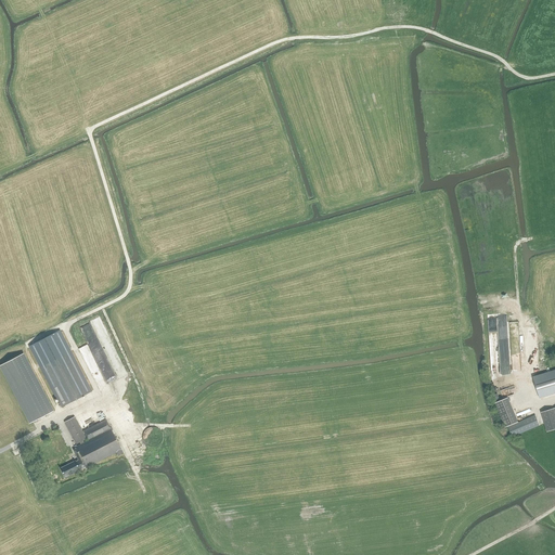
[(519,321),(511,322),(511,336),(519,336),(519,321)]
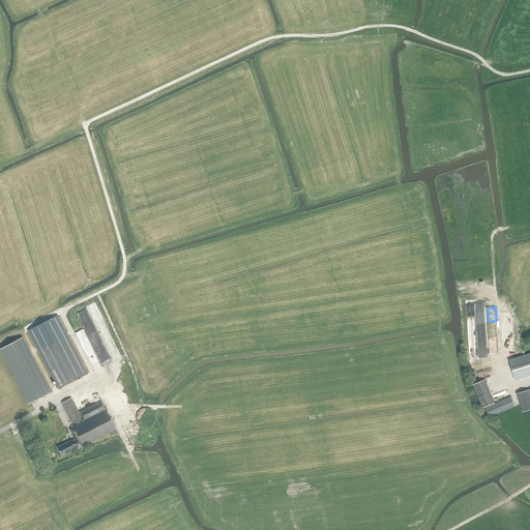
[(84,310),(79,313),(84,324),(92,321),(91,320),(89,321),(84,310)]
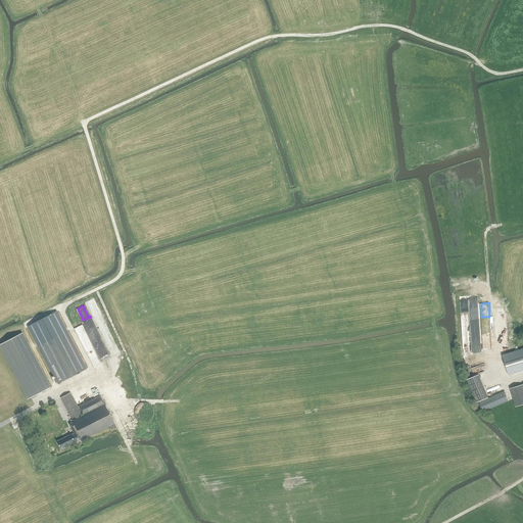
[(56,312),(28,326),(57,384),(86,369),(56,312)]
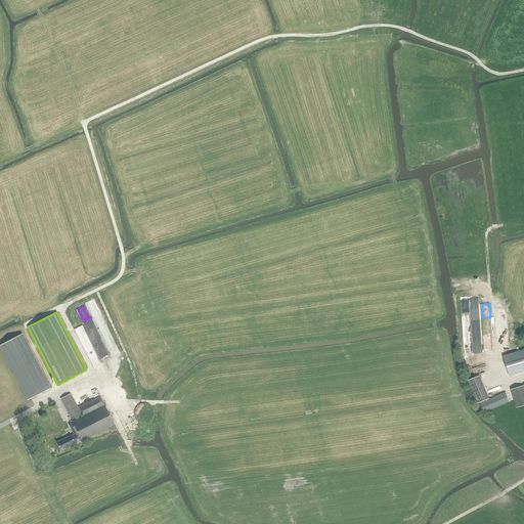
[(470,331),(469,316),(461,317),(463,332),(464,332),(465,336),(468,335),(468,331),(470,331)]
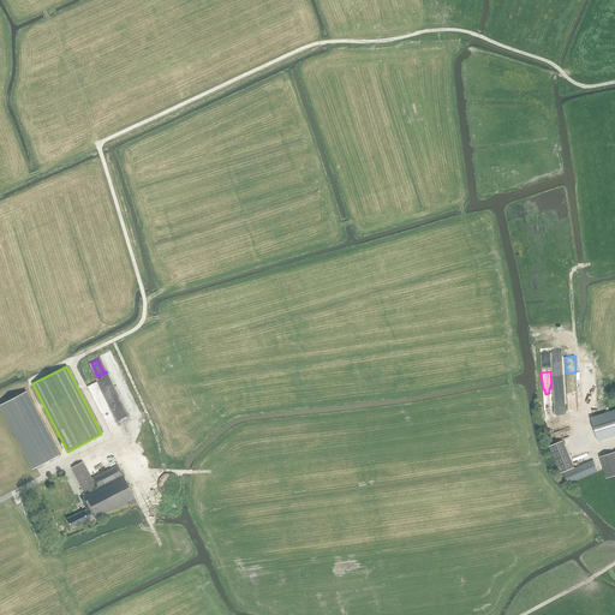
[(88,386),(99,407),(113,400),(112,398),(108,399),(106,394),(105,395),(99,381),(88,386)]
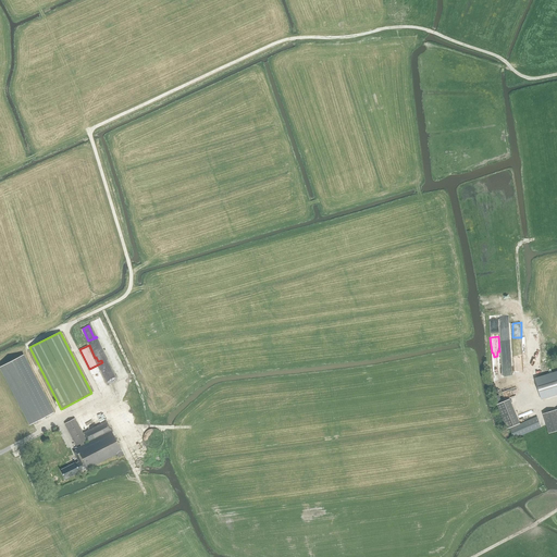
[(23,355),(0,367),(0,369),(29,425),(53,412),(23,355)]
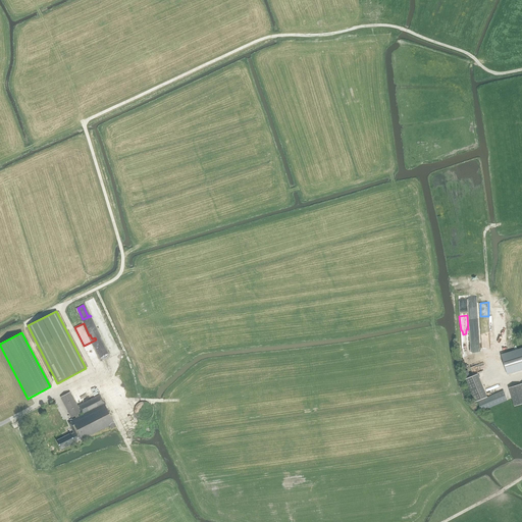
[(521,348),(502,355),(508,374),(521,369),(521,348)]
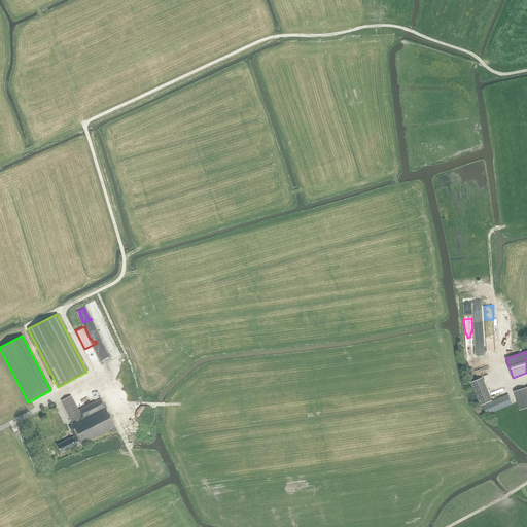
[(507,381),(497,384),(498,388),(500,388),(502,393),(503,392),(502,391),(505,390),(504,387),(508,386),(507,381)]
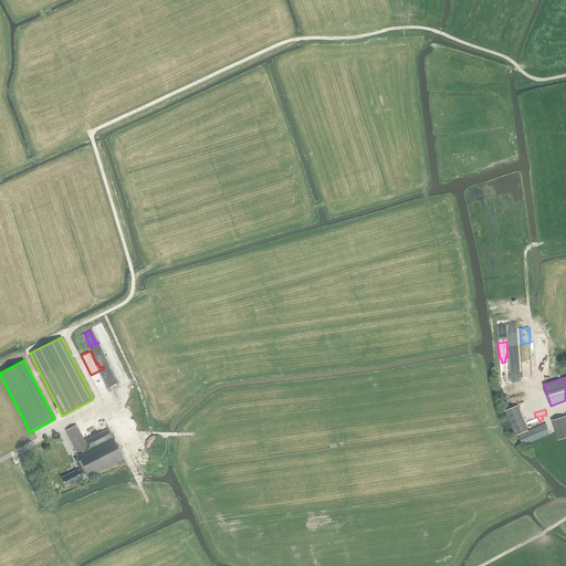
[(557,440),(565,437),(565,416),(563,417),(552,420),(557,440)]
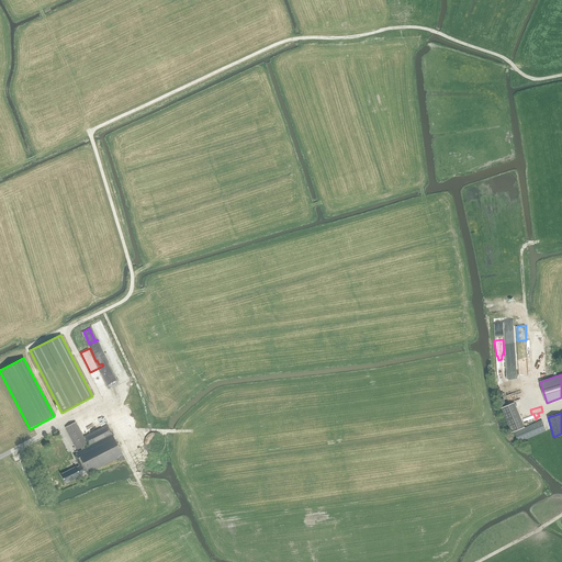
[(519,415),(506,420),(512,433),(525,427),(519,415)]
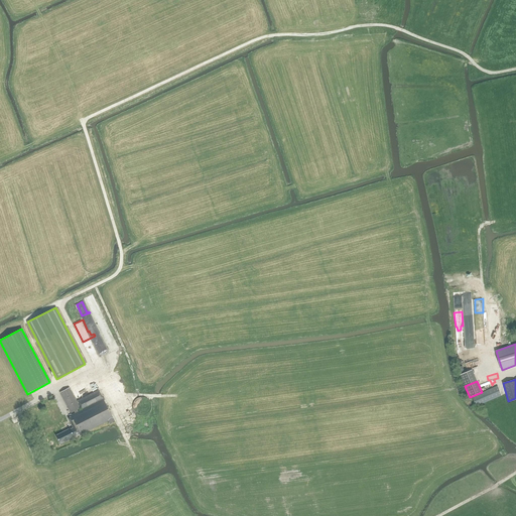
[(498,386),(472,397),(476,407),(502,396),(498,386)]
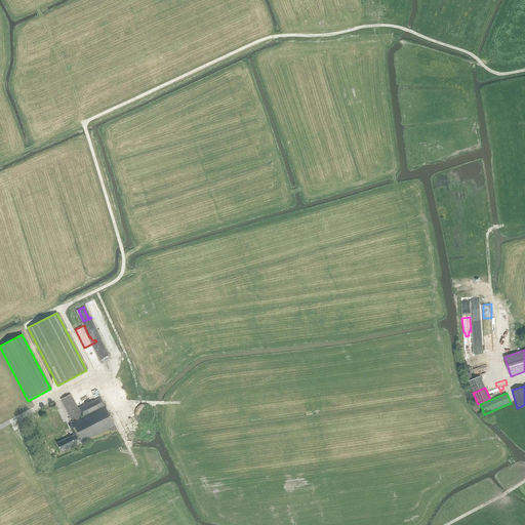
[(80,442),(81,443),(110,428),(112,432),(117,430),(99,397),(79,408),(83,416),(79,418),(78,417),(81,415),(71,395),(61,399),(72,420),(75,418),(76,420),(72,422),(73,423),(69,426),(74,435),(71,437),(71,436),(57,443),(62,451),(80,442)]
